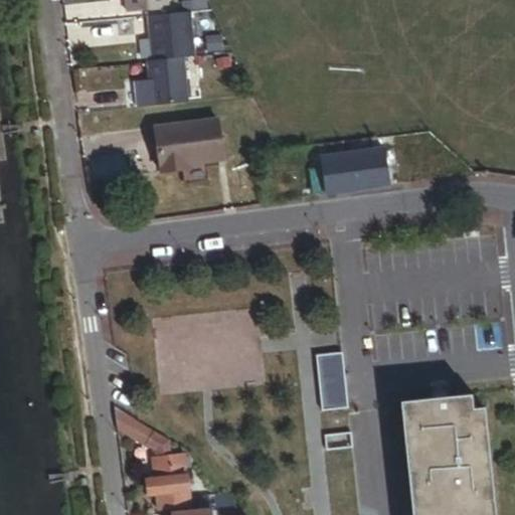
[(122,0),(125,20),(166,15),(163,0),(122,0)]
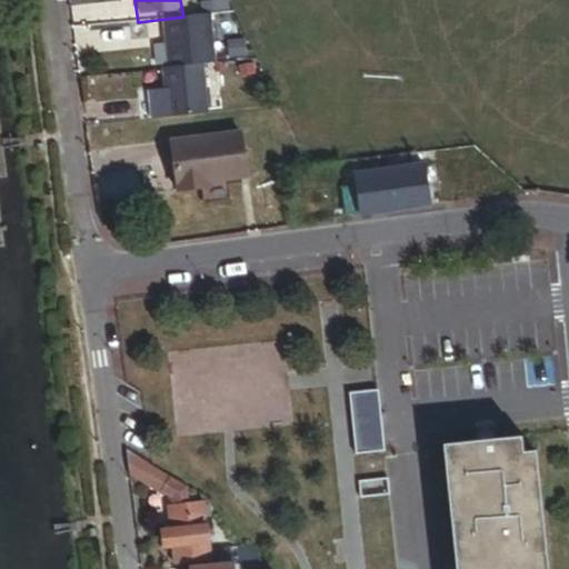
[(199,72),(217,70),(210,20),(161,27),(163,51),(167,77),(199,72)]
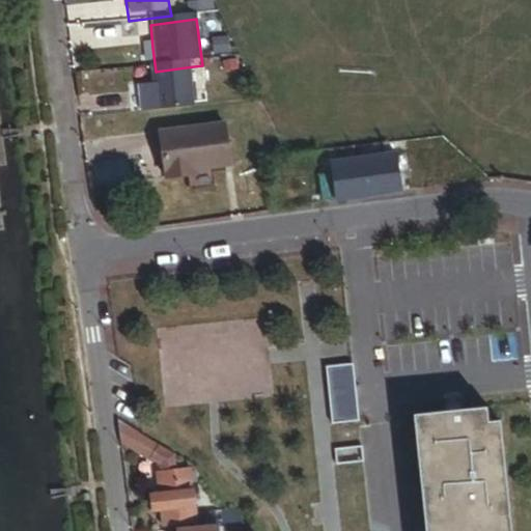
[(157,119),(192,114),(186,67),(156,72),(150,72),(157,119)]
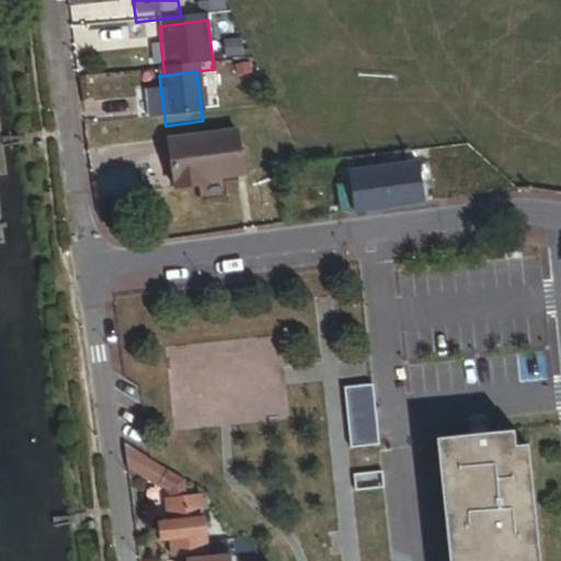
[(209,190),(243,185),(237,142),(170,152),(173,173),(178,202),(202,197),(201,191),(209,190)]
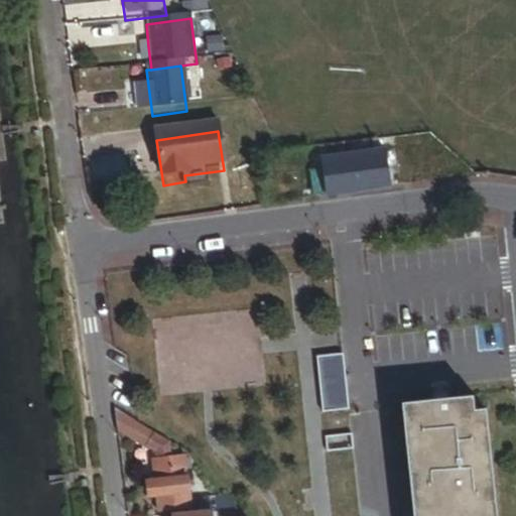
[(312,203),(350,198),(345,160),(344,151),(323,154),(324,160),(318,161),(320,174),(308,175),(312,203)]
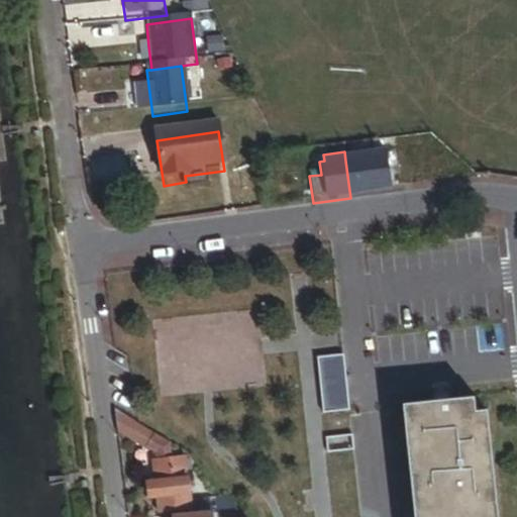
[(350,198),(390,193),(385,154),(345,161),(350,198)]
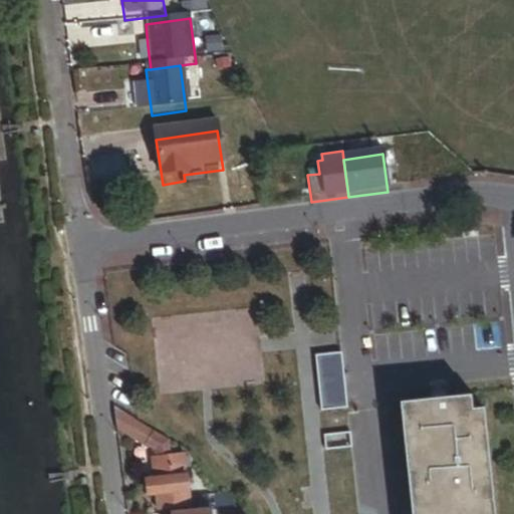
[(348,406),(342,350),(316,353),(322,409),(348,406)]
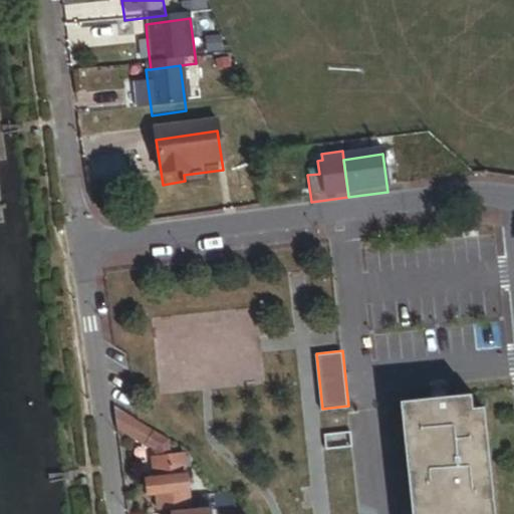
[(497,513),(487,407),(476,408),(474,394),(402,401),(413,513),(497,513)]
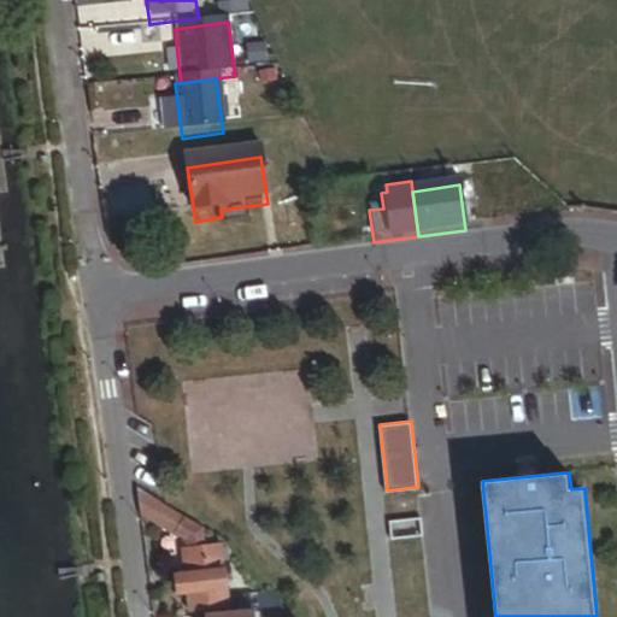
[(424,534),(422,512),(389,516),(392,538),(424,534)]
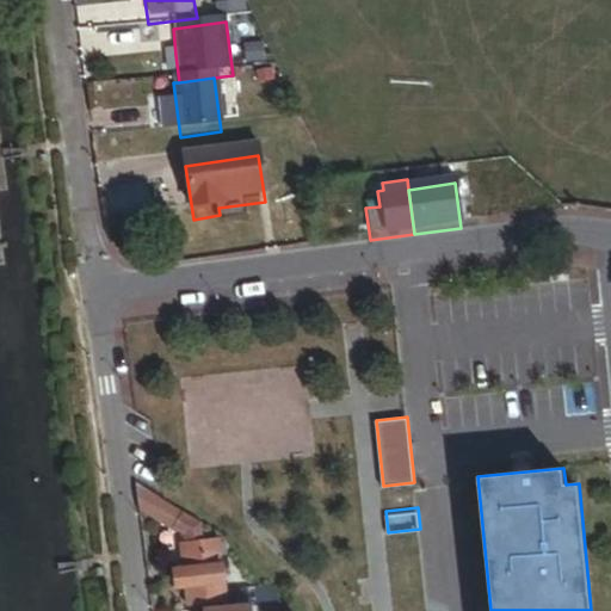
[(230,600),(228,572),(223,543),(223,542),(207,541),(204,522),(186,510),(174,530),(185,536),(187,542),(181,543),(184,565),(185,565),(187,588),(186,588),(189,605),(230,600)]
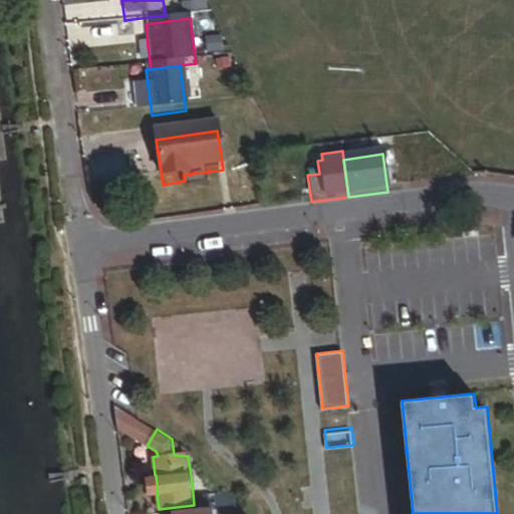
[(158,495),(156,475),(155,475),(148,478),(149,495),(157,495),(158,495)]
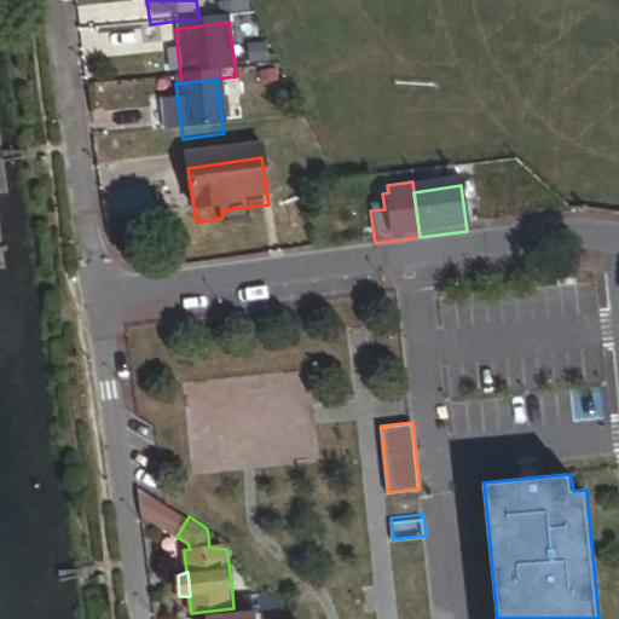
[(289,608),(276,595),(246,599),(247,613),(271,611),(289,608)]
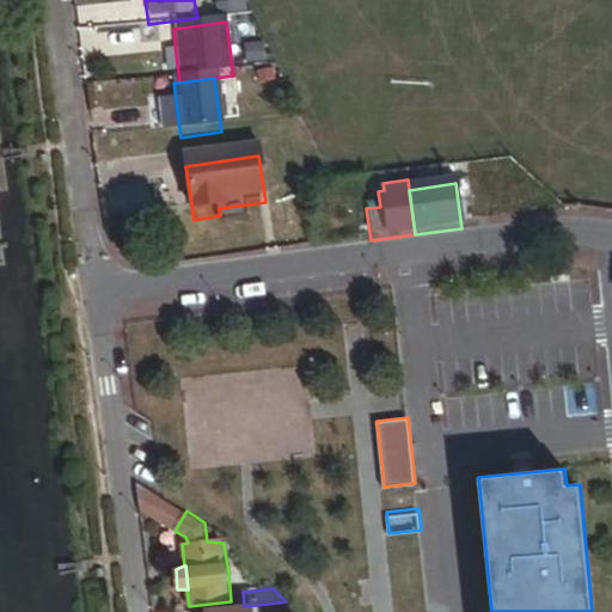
All buildings are outlined.
